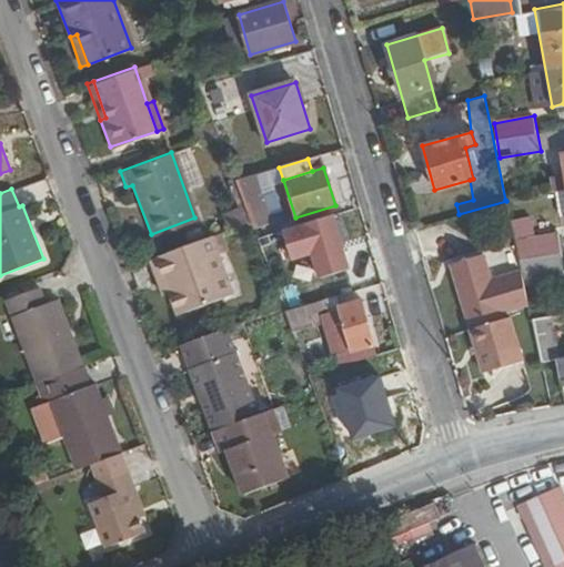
[(223,213),(228,228),(250,220),(244,205),(223,213)]
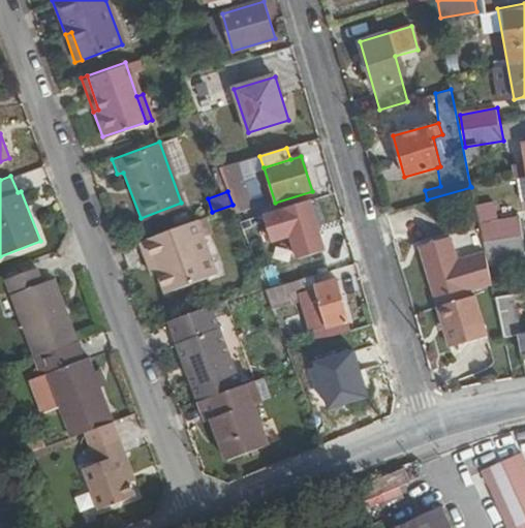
[(272,247),(294,244),(297,264),(330,258),(322,206),(267,214),(272,247)]
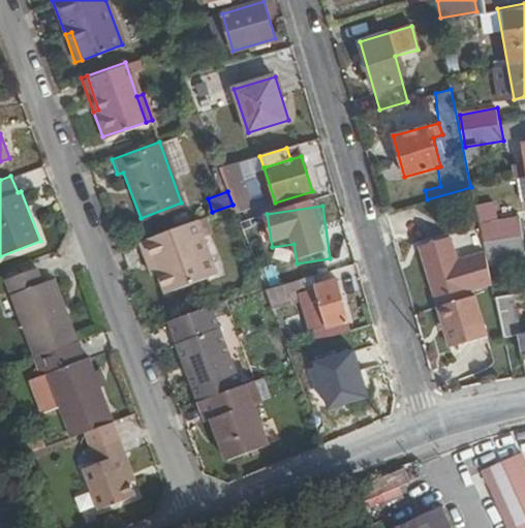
[(521,216),(483,223),(486,240),(524,234),(521,216)]
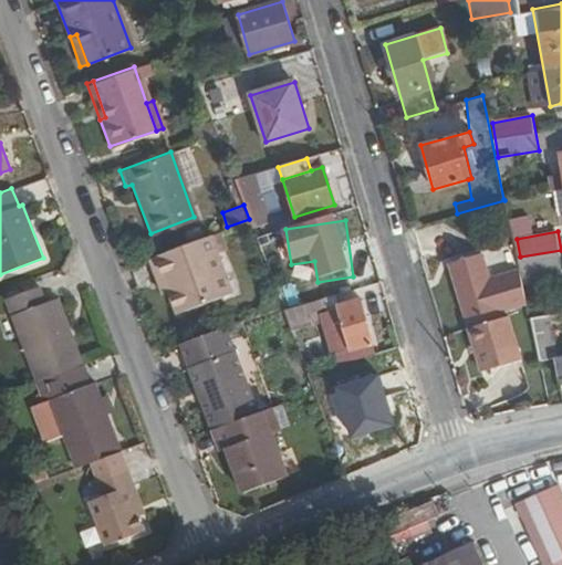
[(205,234),(146,255),(153,274),(159,272),(167,290),(175,311),(226,292),(205,234)]
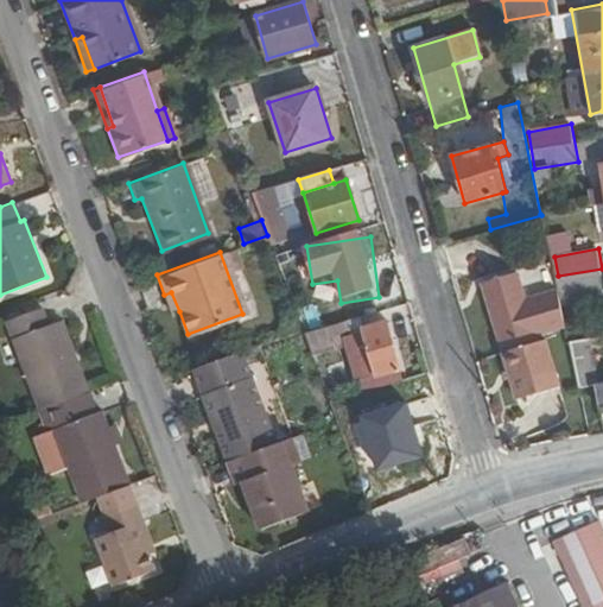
[(564,326),(557,286),(522,296),(515,273),(482,283),(513,399),(559,385),(547,339),(535,341),(533,334),(564,326)]
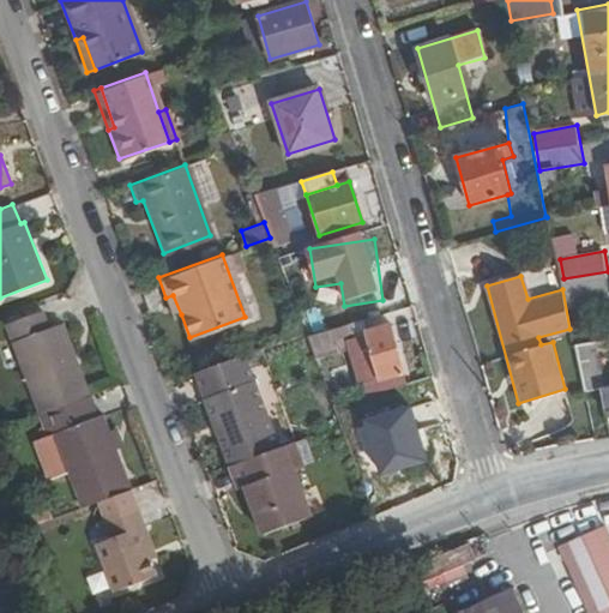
[(173,295),(166,298),(172,317),(181,314),(173,295)]
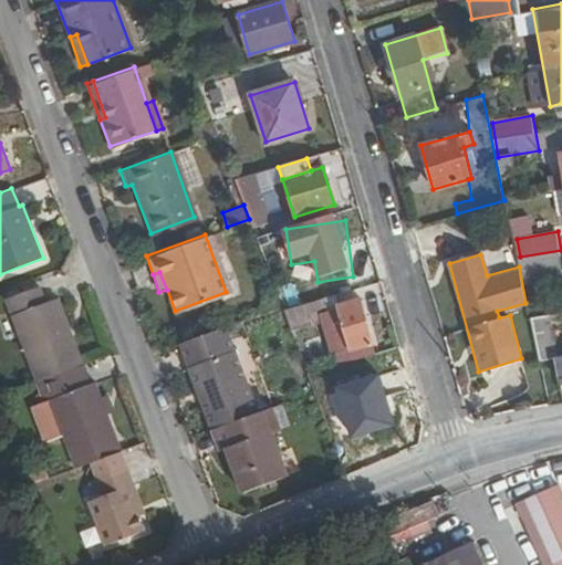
[(4,299),(37,379),(44,399),(44,400),(49,400),(61,431),(72,460),(117,443),(94,385),(90,385),(56,300),(43,303),(37,288),(4,299)]
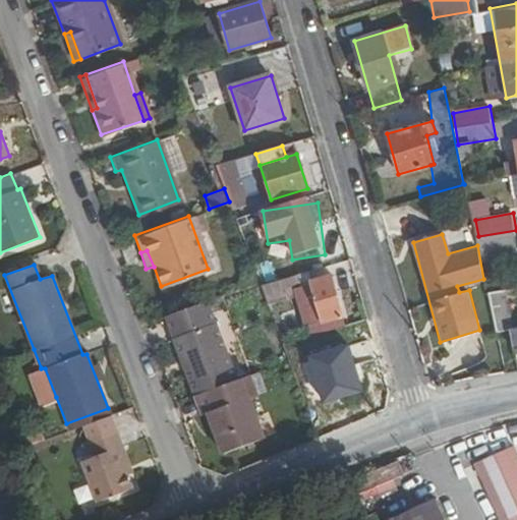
[(299,272),(261,284),(266,297),(295,289),(294,285),(302,282),(299,272)]
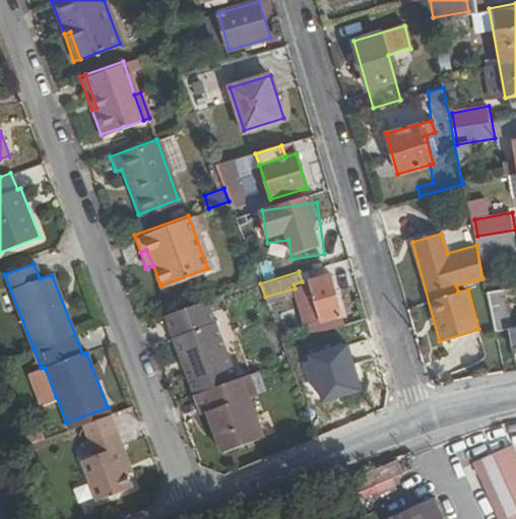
[(295,288),(309,334),(345,323),(330,273),(302,281),(294,284),(295,288)]
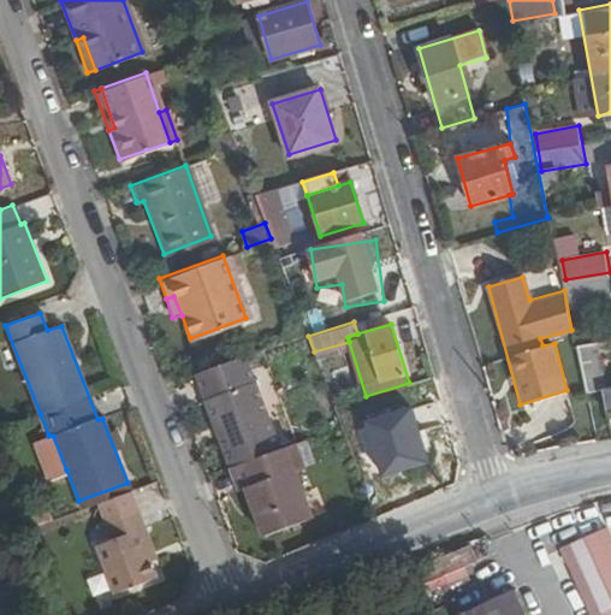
[(593,342),(575,346),(585,392),(603,389),(593,342)]
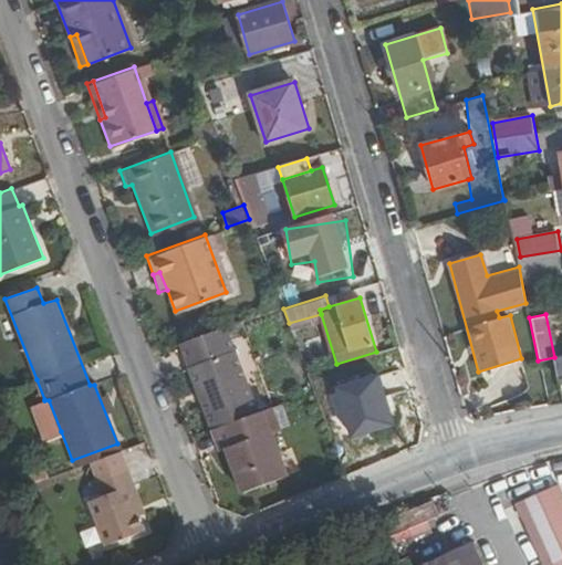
[(225,327),(178,343),(219,449),(225,447),(241,490),(287,472),(270,430),(279,427),(272,406),(257,412),(225,327)]
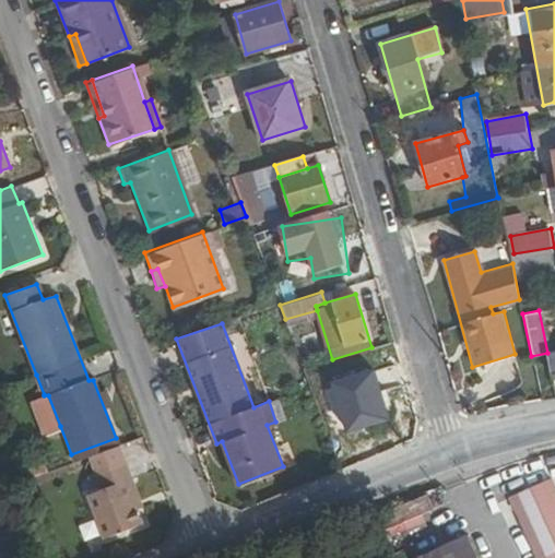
[(377,381),(341,392),(353,435),(389,424),(377,381)]
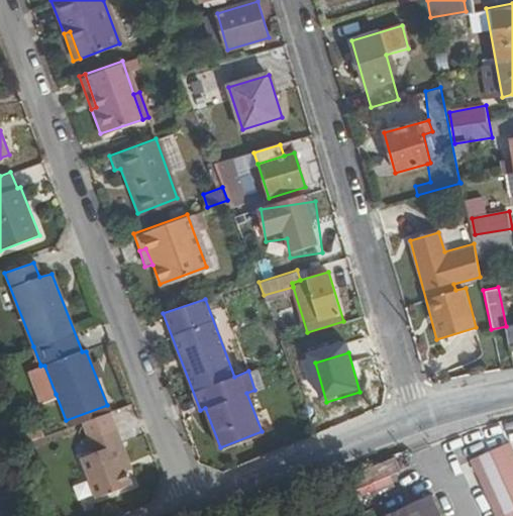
[(40,365),(29,369),(41,399),(56,394),(44,366),(40,366),(40,365)]
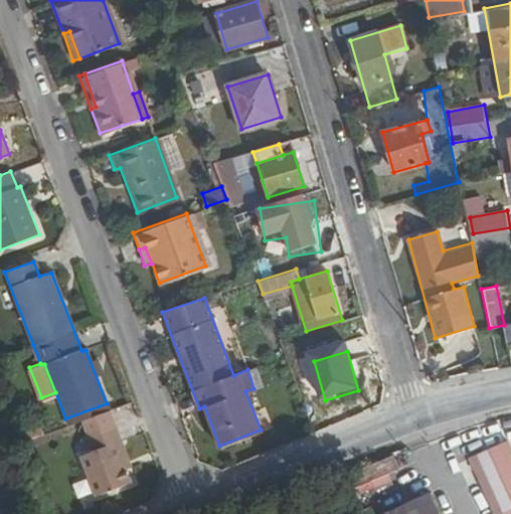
[(107,403),(65,418),(68,424),(80,420),(108,410),(109,410),(107,403)]
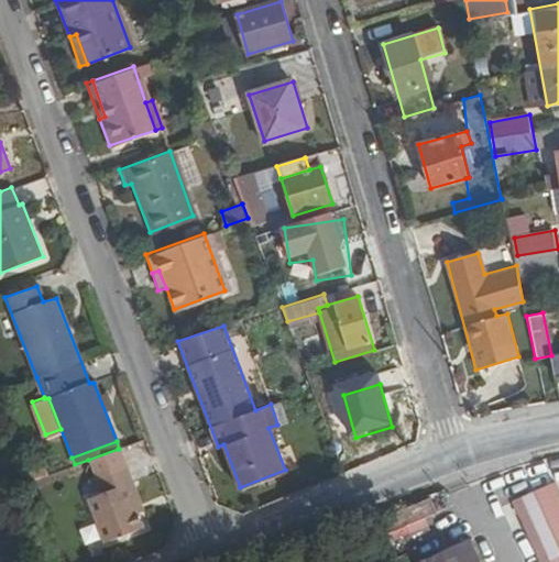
[(118,449),(88,460),(101,495),(85,499),(103,546),(142,531),(135,514),(124,485),(131,483),(118,449)]
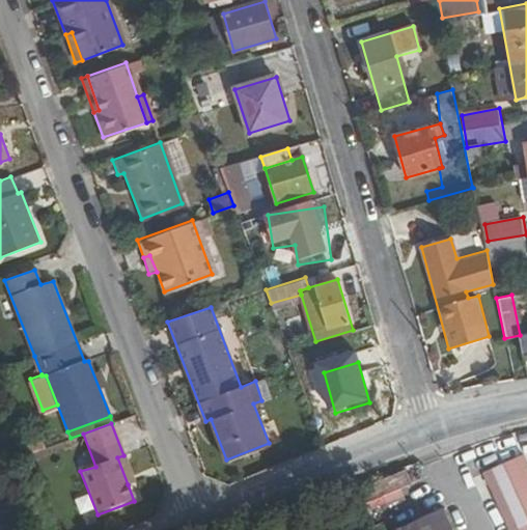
[(123,455),(117,457),(128,484),(134,482),(123,455)]
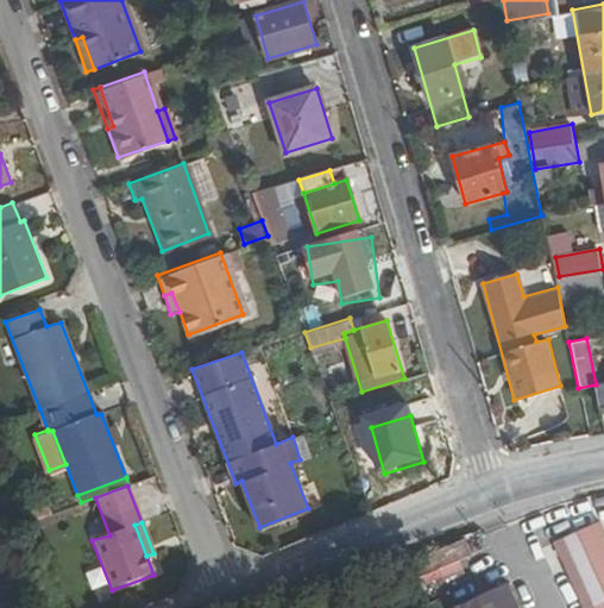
[(603,607),(603,540),(597,524),(553,543),(582,607),(603,607)]
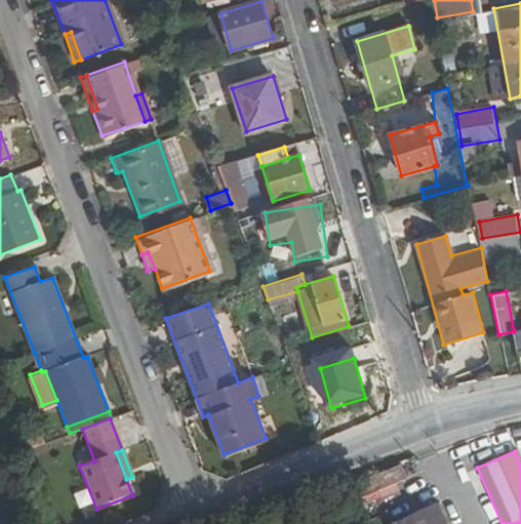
[(443,523),(434,505),(391,523),(443,523)]
